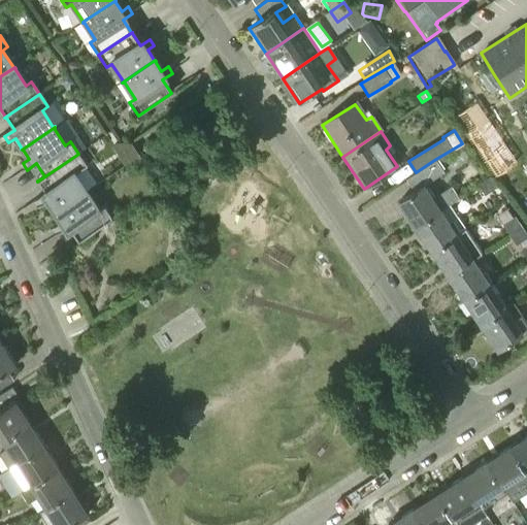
[(78,154),(37,182),(38,182),(39,182),(47,194),(37,200),(42,206),(48,202),(55,212),(54,212),(55,214),(88,191),(87,191),(86,192),(75,174),(87,166),(78,154)]
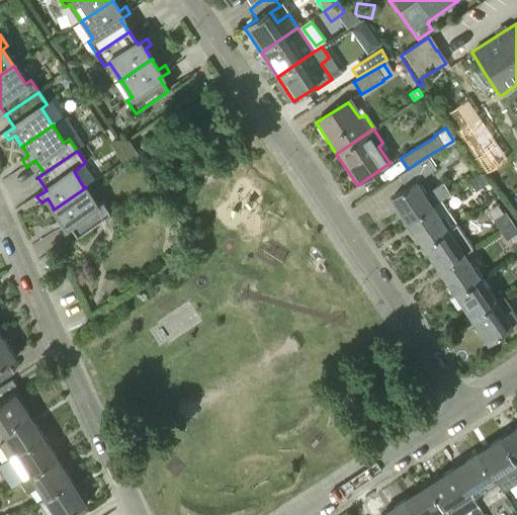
[(426,157),(408,169),(397,176),(405,188),(390,198),(406,223),(433,207),(450,196),(442,184),(425,196),(415,181),(434,169),(426,157)]
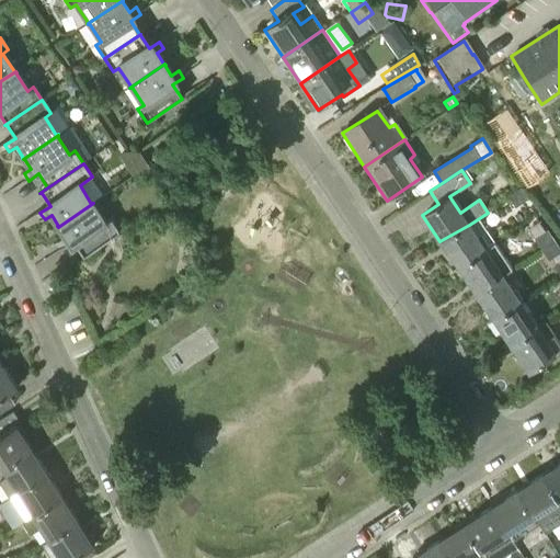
[(521,190),(506,198),(514,209),(528,201),(521,190)]
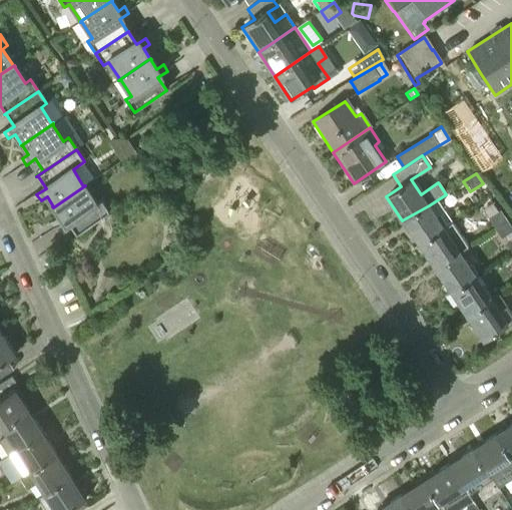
[(85,185),(53,207),(54,207),(60,216),(54,221),(58,227),(67,221),(76,234),(109,212),(100,200),(95,203),(84,187),(85,186),(85,185)]
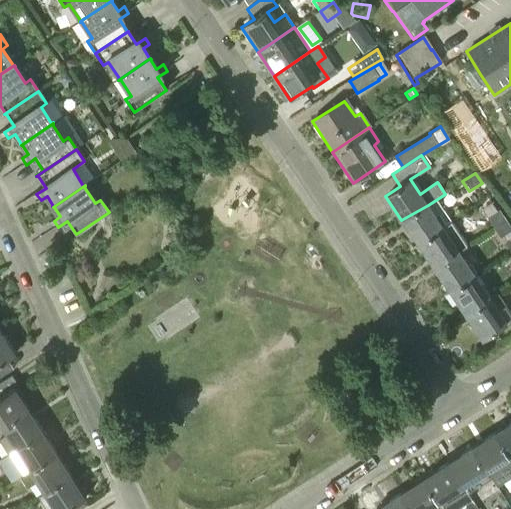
[(492,231),(505,222),(498,212),(491,200),(479,207),(485,218),(485,219),(492,231)]
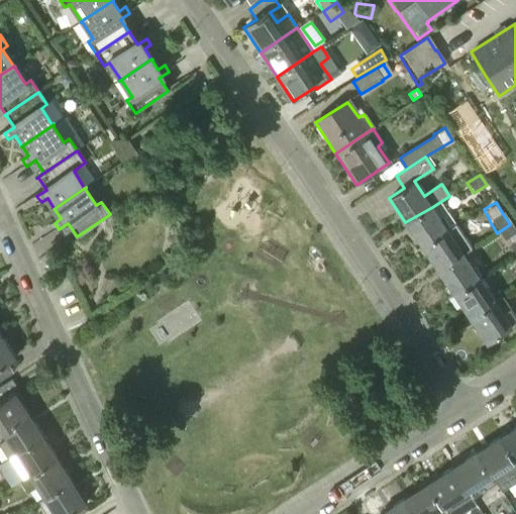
[(447,229),(432,207),(405,222),(421,246),(447,229)]
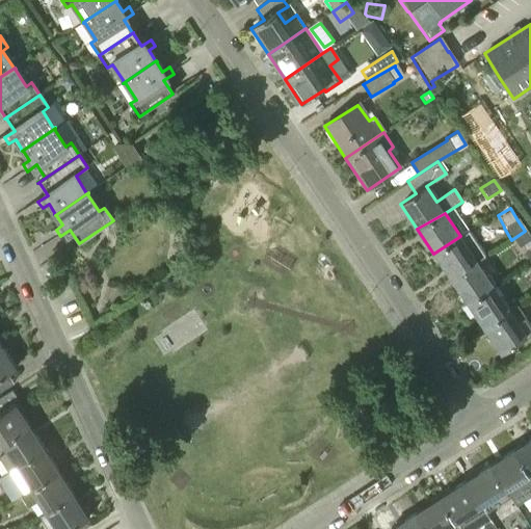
[(525,231),(511,240),(518,249),(530,240),(525,231)]
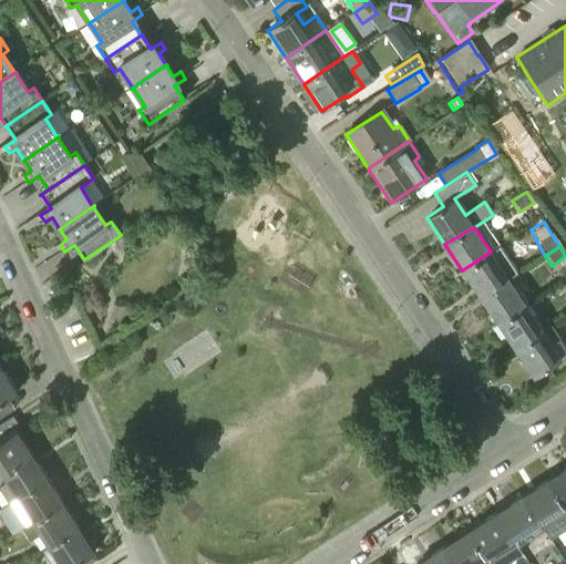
[(462,270),(480,297),(517,273),(501,247),(491,254),(491,252),(462,270)]
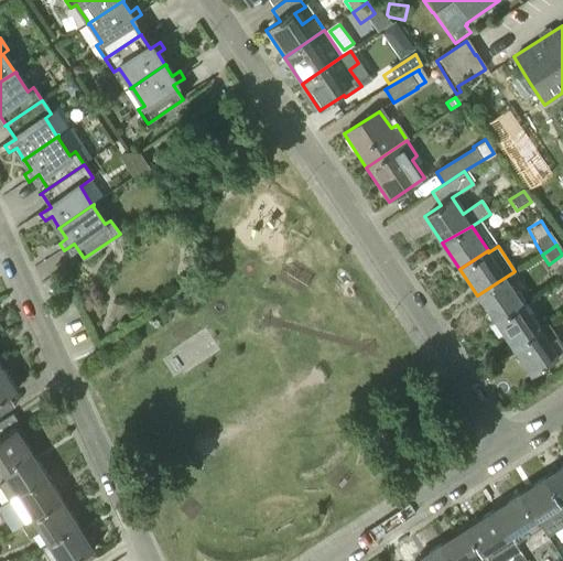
[(515,271),(477,295),(495,322),(523,303),(506,278),(515,271)]
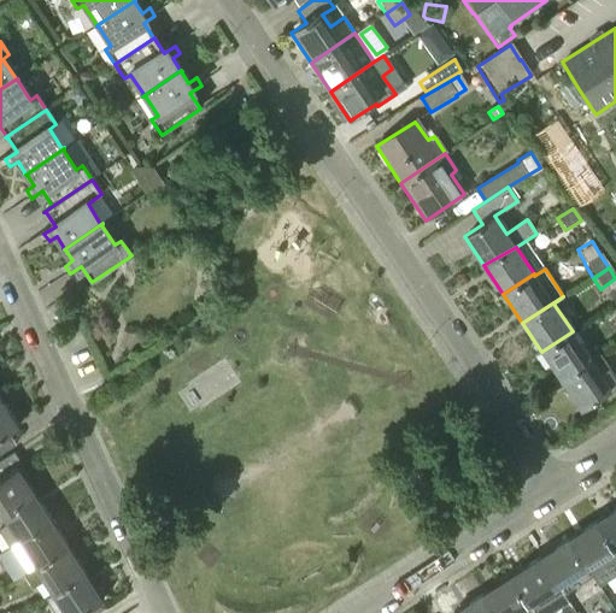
[(591,360),(573,331),(541,352),(561,381),(591,360)]
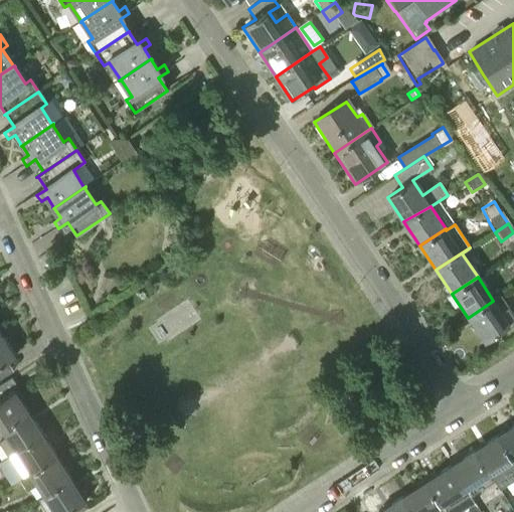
[(513,316),(500,296),(493,301),(468,318),(485,342),(513,322),(513,316)]
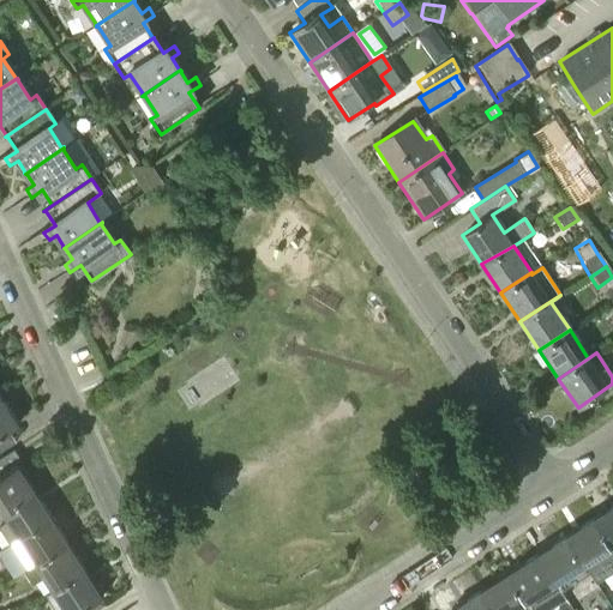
[(0,438),(7,434),(18,428),(0,400),(0,438)]
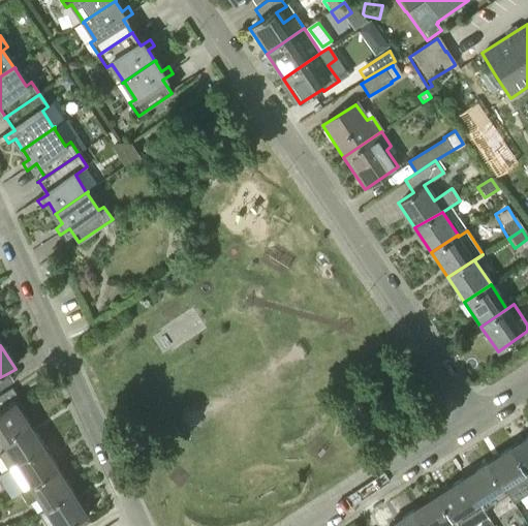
[(0,441),(1,443),(28,426),(13,403),(0,411),(0,441)]
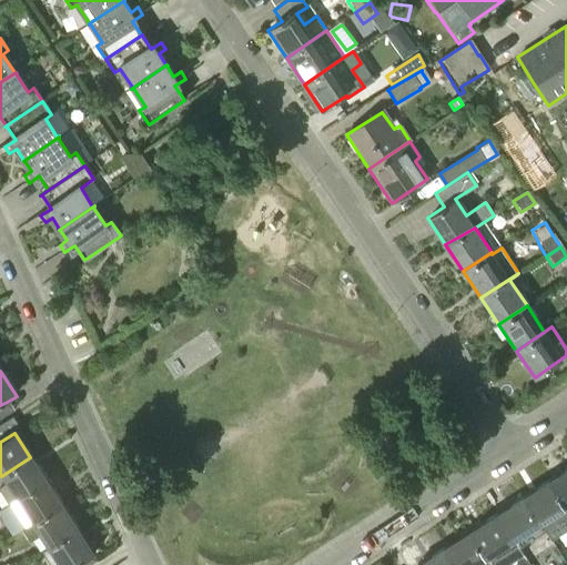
[(30,457),(1,476),(7,484),(0,487),(0,494),(8,506),(46,482),(30,457)]
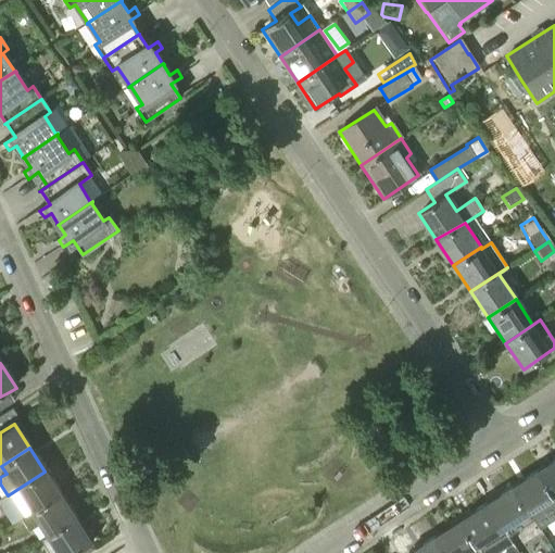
[(554,459),(538,470),(554,497),(554,459)]
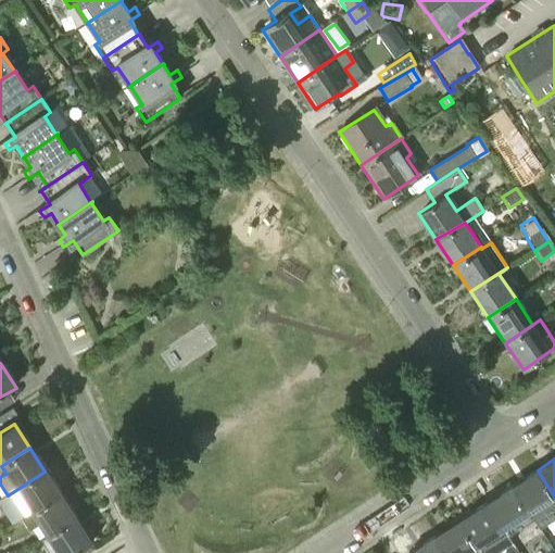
[(554,497),(538,470),(512,487),(534,523),(544,516),(546,518),(554,513),(554,497)]
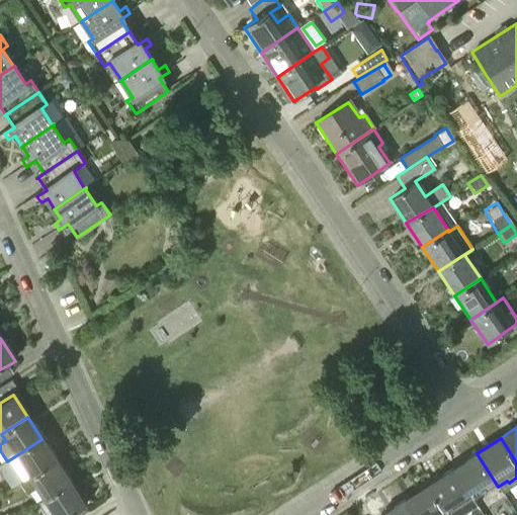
[(57,461),(41,439),(7,461),(20,483),(19,484),(19,485),(57,461)]
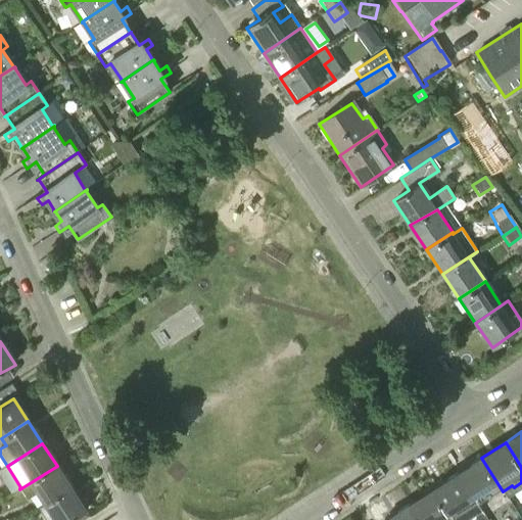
[(481,458),(457,474),(473,500),(478,507),(503,491),(481,458)]
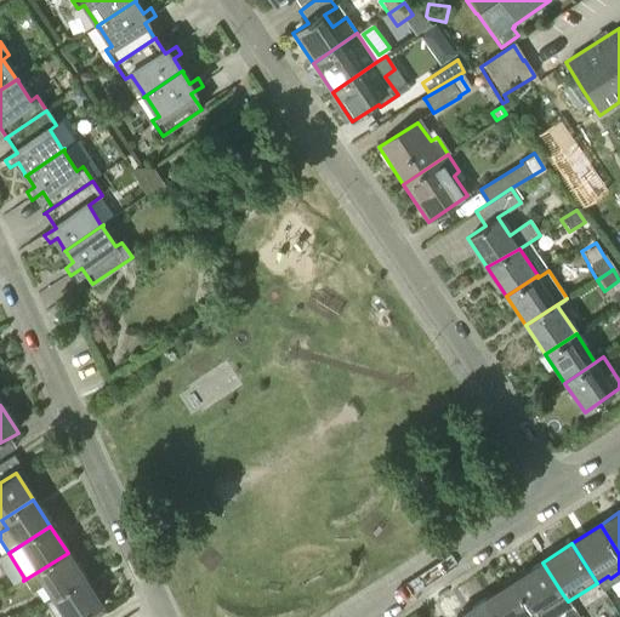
[(68,553),(23,581),(32,593),(44,586),(53,599),(85,578),(68,553)]
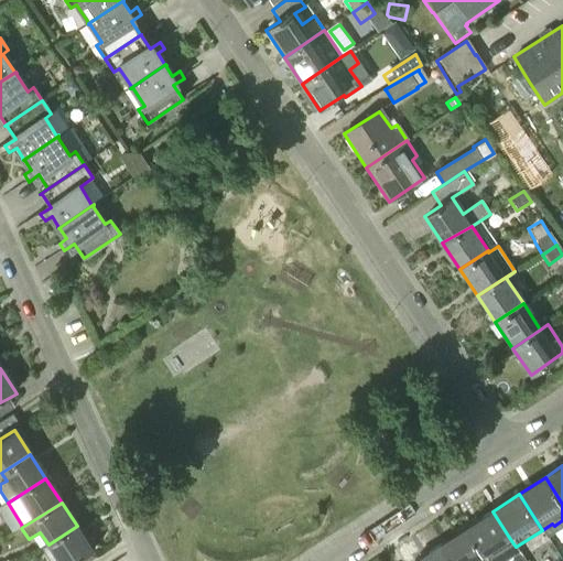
[(510,539),(493,511),(466,528),(487,560),(495,560),(502,556),(497,547),(510,539)]
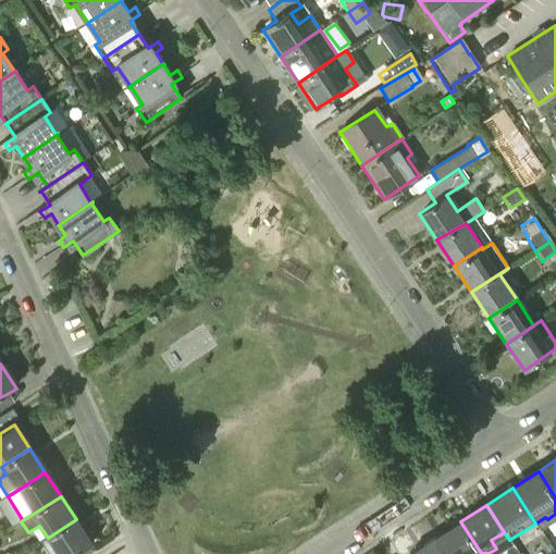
[(76,553),(91,544),(76,519),(48,538),(57,553),(76,553)]
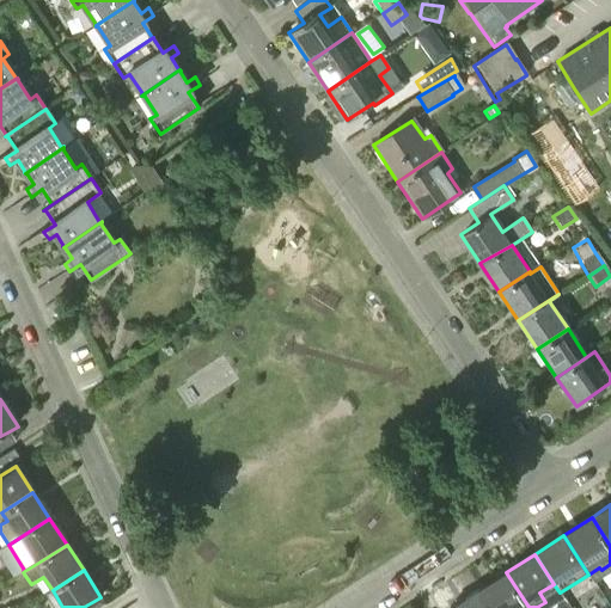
[(506,572),(477,590),(488,607),(529,607),(506,572)]
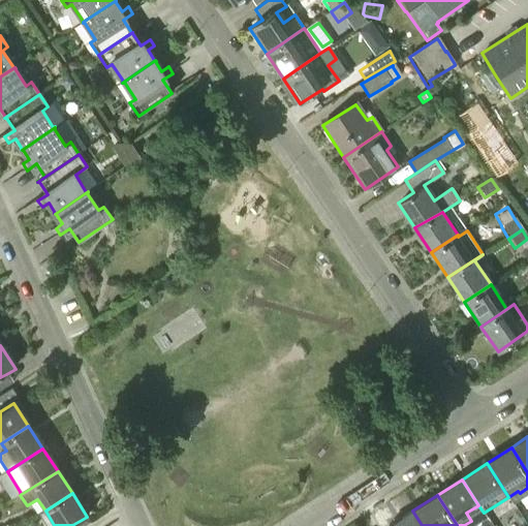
[(422,525),(412,511),(391,525),(422,525)]
